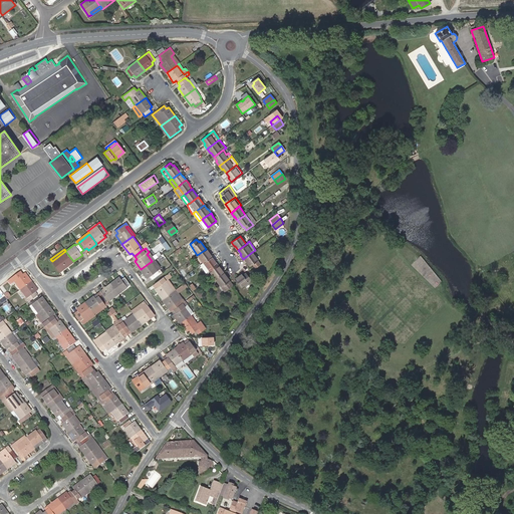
[(209,253),(206,249),(197,255),(203,263),(212,256),(210,253),(209,253)]
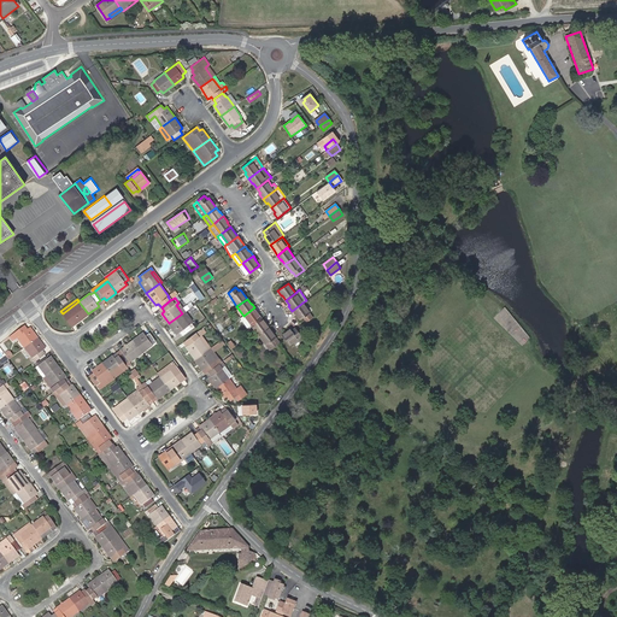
[(75,323),(88,313),(78,301),(63,313),(70,323),(74,321),(75,323)]
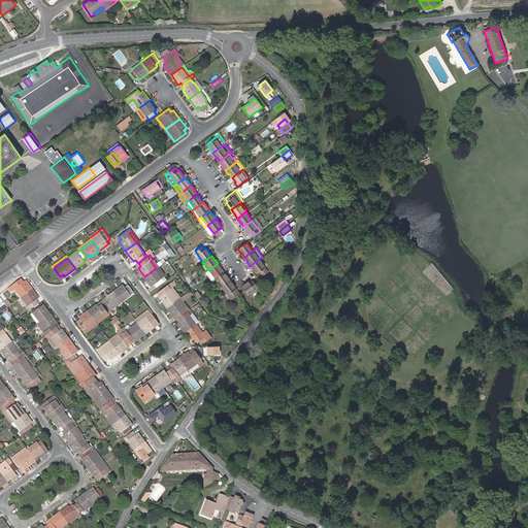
[(156,268),(159,266),(153,259),(151,261),(156,268)]
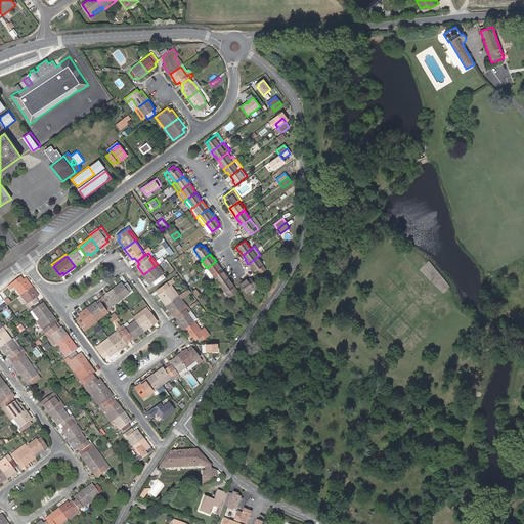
[(257,257),(248,264),(251,267),(255,272),(257,270),(263,266),(263,265),(257,257)]
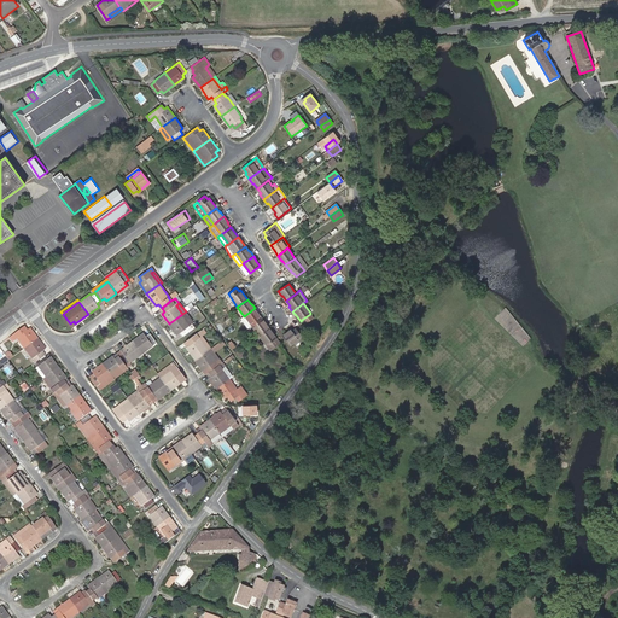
[(251,326),(262,319),(258,314),(258,313),(255,308),(244,316),(242,319),(248,328),(251,326)]
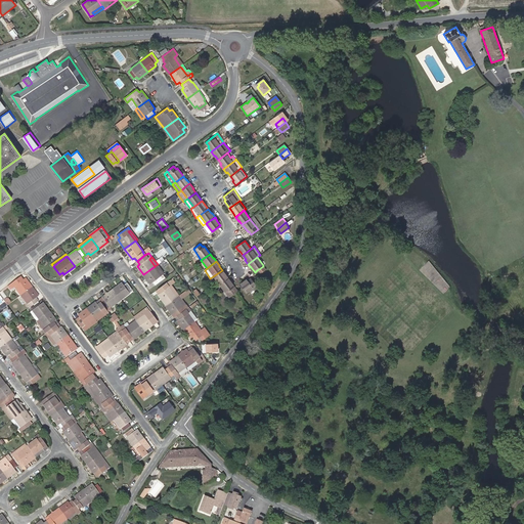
[(158,264),(155,266),(162,275),(163,275),(164,273),(158,264)]
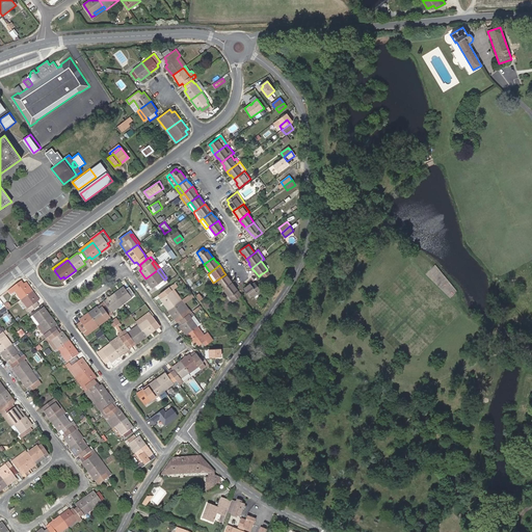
[(157,270),(145,278),(153,289),(155,287),(157,289),(167,282),(165,280),(164,280),(157,270)]
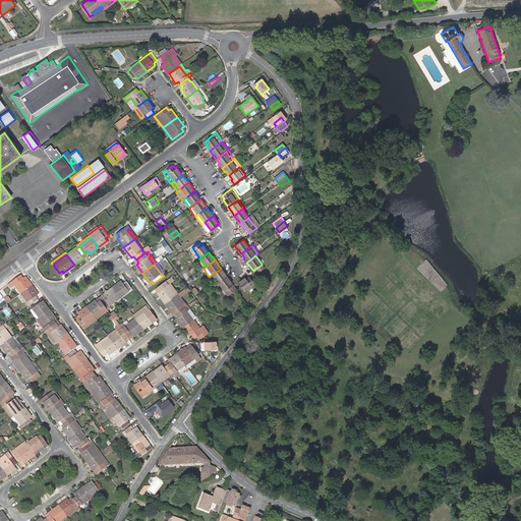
[(218,283),(227,277),(225,273),(224,273),(221,269),(212,275),(218,283)]
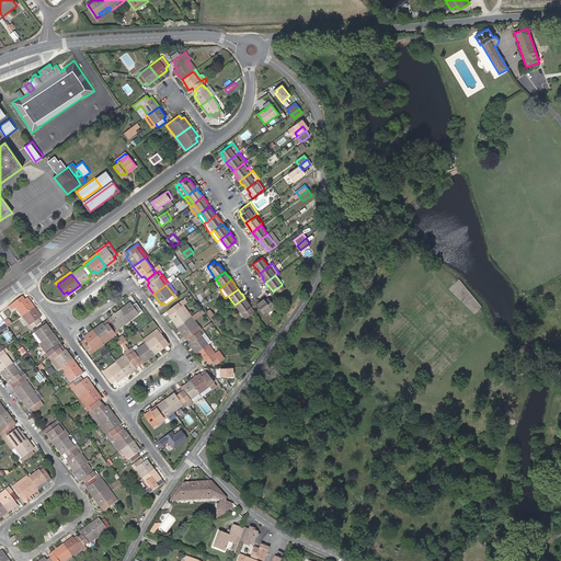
[(24,299),(22,297),(13,304),(15,307),(23,316),(34,308),(26,298),(24,299)]
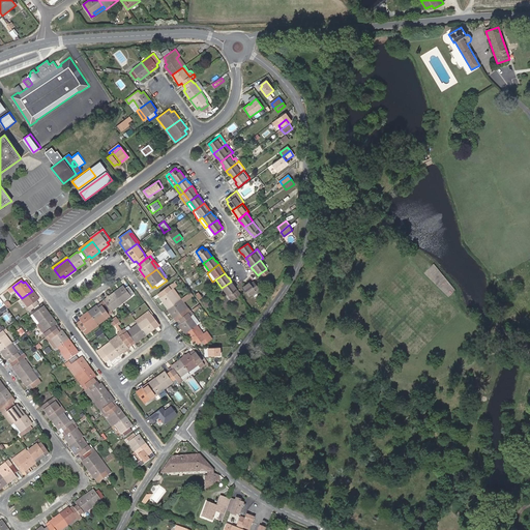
[(171,290),(173,288),(177,286),(174,282),(159,292),(163,296),(159,298),(168,308),(181,299),(178,295),(176,297),(171,290)]
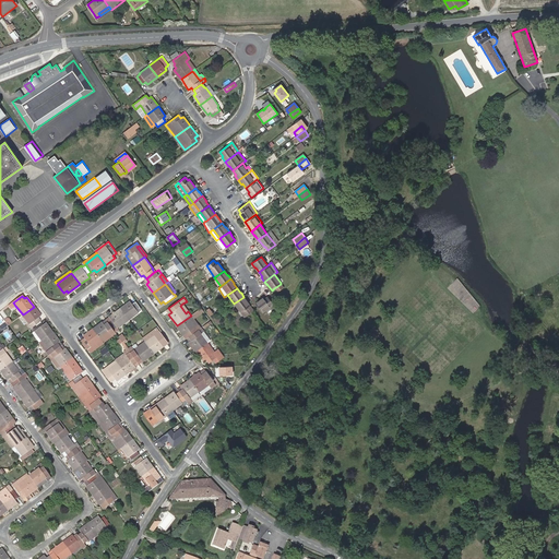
[(245,317),(253,311),(251,307),(247,301),(247,300),(244,297),(234,304),(240,312),(241,311),(245,317)]
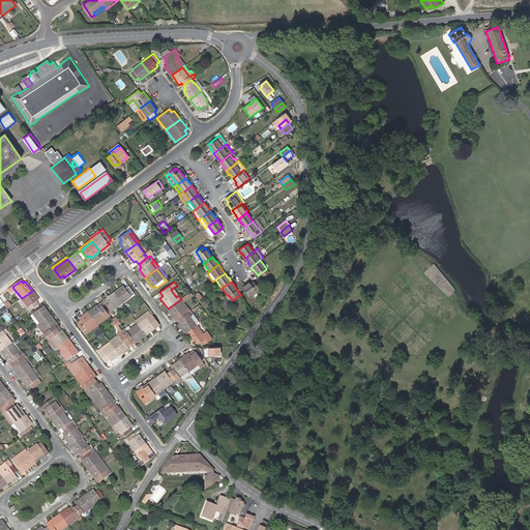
[(258,289),(254,283),(253,283),(251,284),(249,283),(241,289),(247,297),(258,289)]
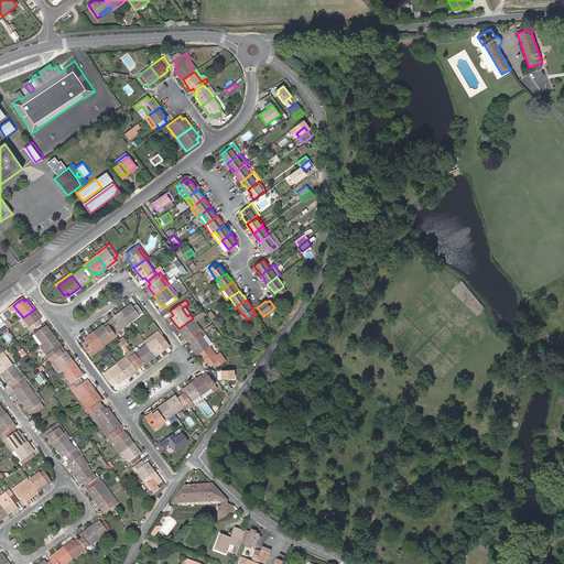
[(142,312),(137,304),(133,306),(130,303),(121,311),(130,322),(139,315),(139,314),(142,312)]
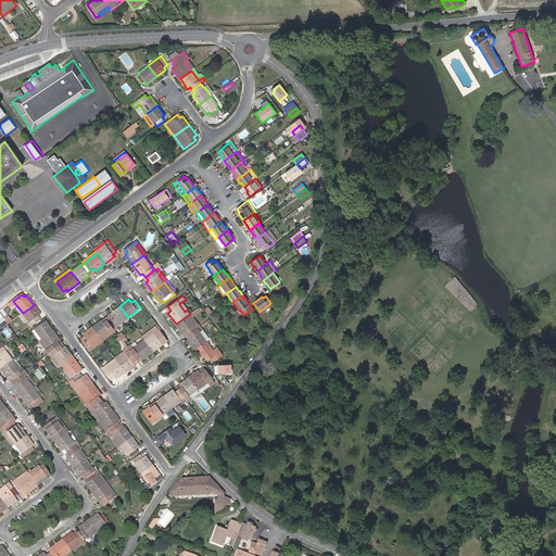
[(40,314),(34,305),(23,313),(29,323),(30,323),(33,326),(40,319),(38,316),(40,314)]
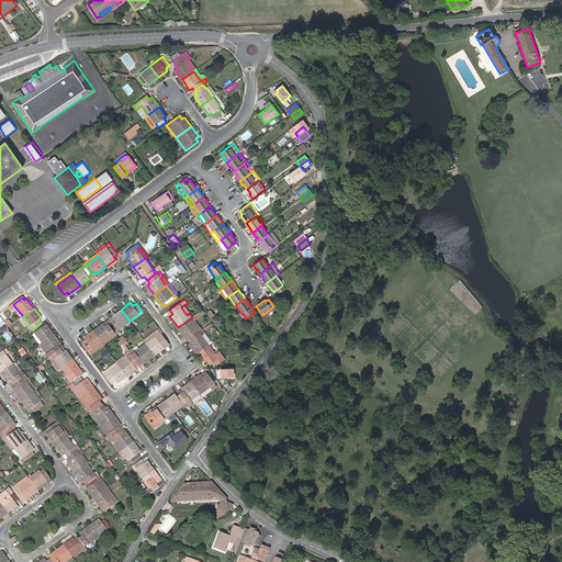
[(130,321),(121,310),(109,318),(111,321),(108,323),(114,332),(130,321)]
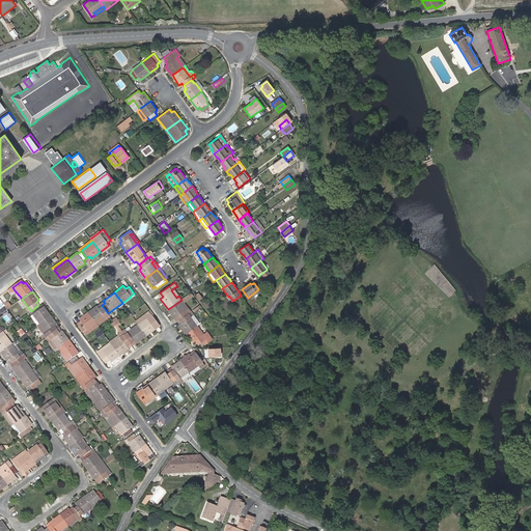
[(193,296),(191,292),(182,300),(184,302),(184,303),(193,296)]
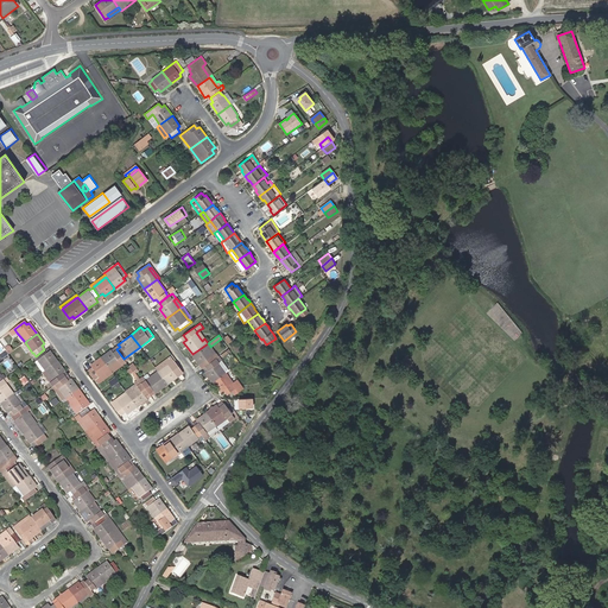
[(208,348),(210,346),(208,343),(192,354),(200,365),(203,362),(206,366),(217,356),(216,354),(213,355),(208,348)]
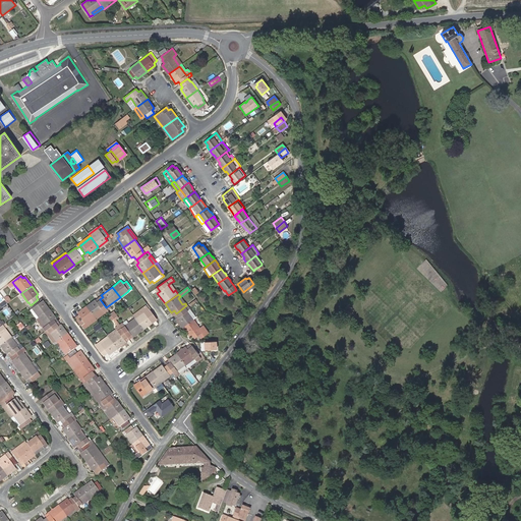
[(40,302),(38,299),(31,305),(33,308),(39,317),(49,309),(42,301),(40,302)]
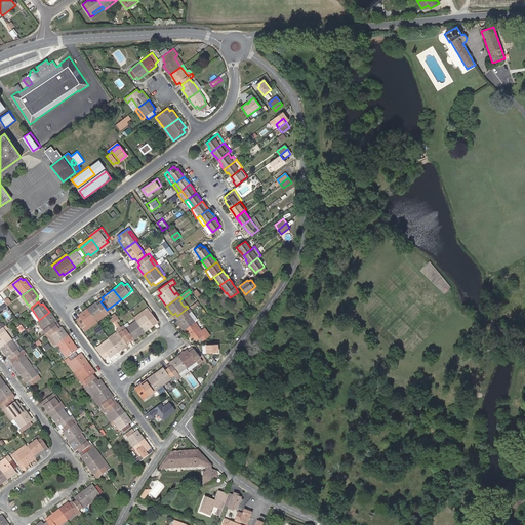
[(94,320),(104,313),(107,310),(101,301),(97,305),(95,301),(86,309),(94,320)]
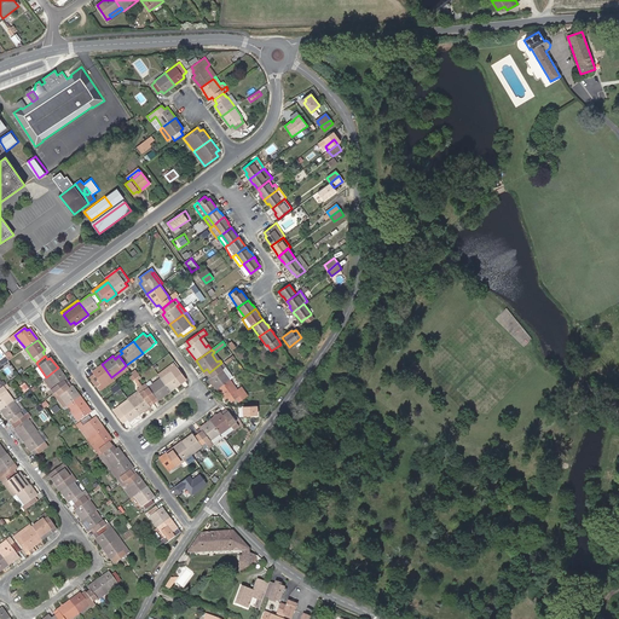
[(161,377),(175,366),(173,363),(158,375),(161,377)]
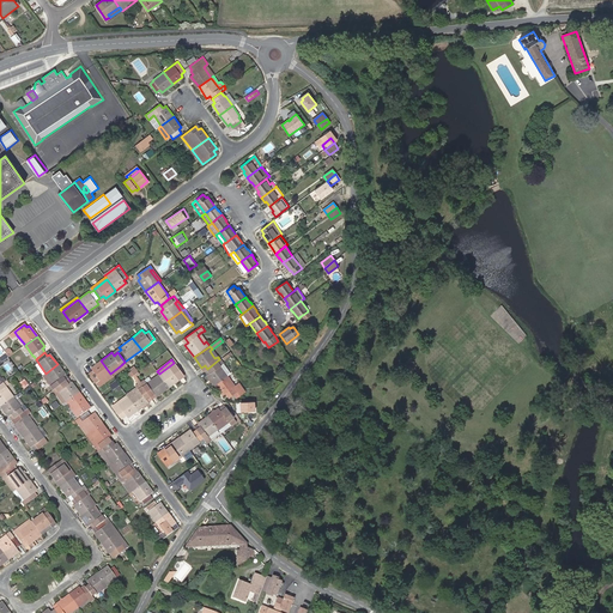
[(219,359),(207,369),(210,372),(207,375),(214,386),(228,376),(220,365),(223,364),(219,359)]
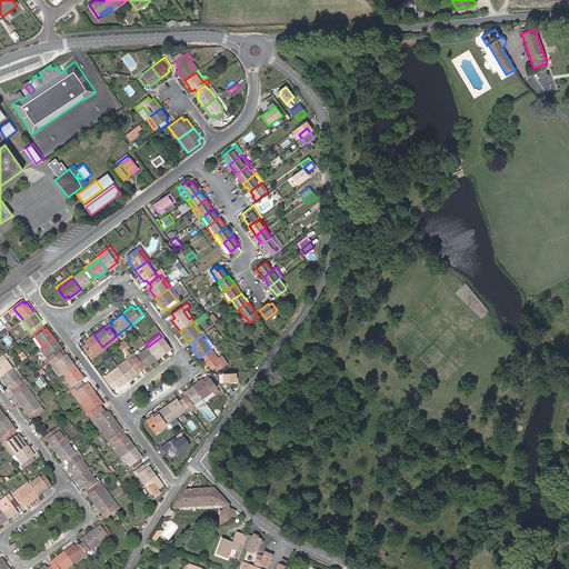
[(102,347),(93,335),(85,341),(87,345),(82,347),(91,359),(105,349),(102,347)]
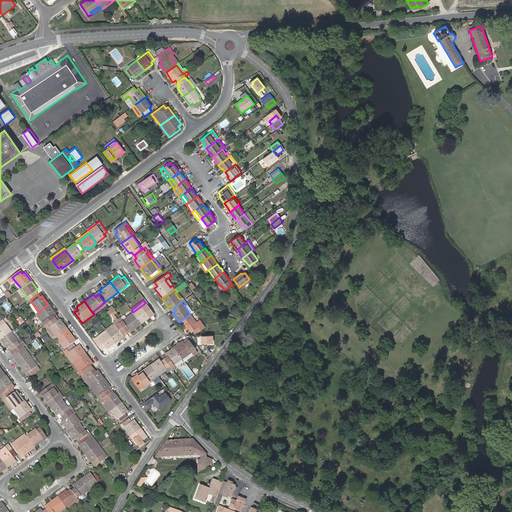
[(36,313),(38,312),(32,303),(29,305),(36,313)]
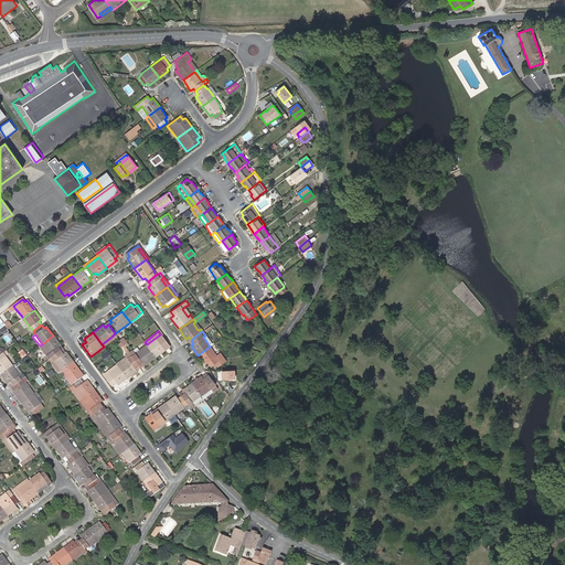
[(155,356),(164,349),(162,347),(167,343),(160,334),(147,344),(155,356)]
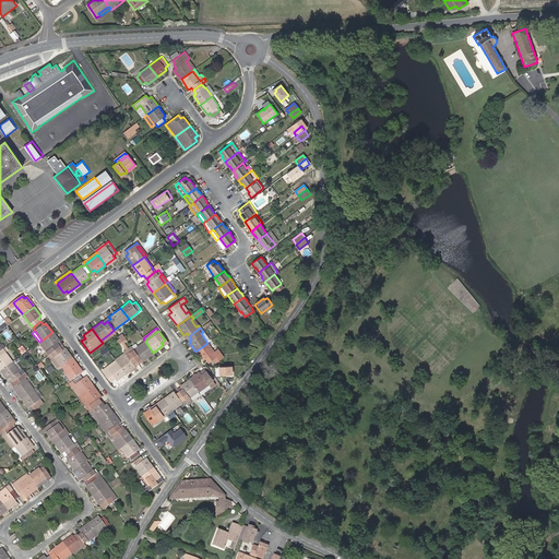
[(49,355),(60,347),(57,344),(60,342),(52,332),(42,341),(39,342),(49,355)]
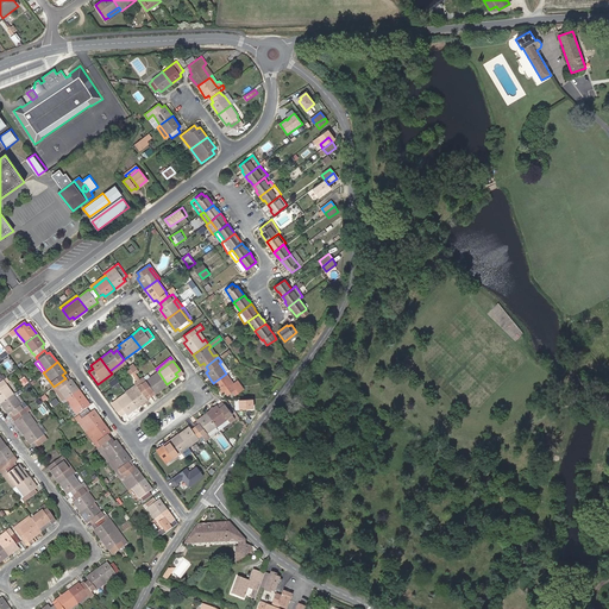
[(123,365),(120,363),(110,371),(112,374),(123,365)]
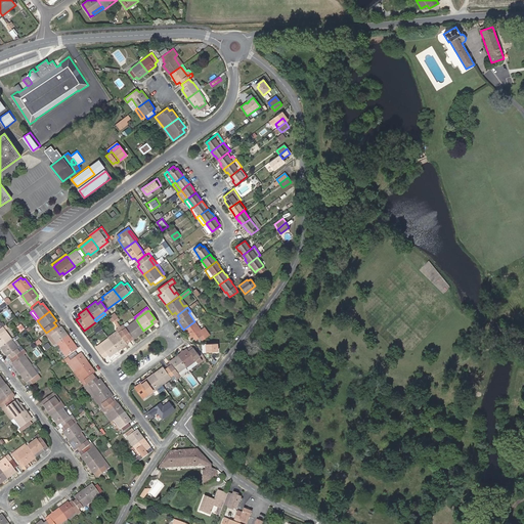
[(143,331),(136,319),(125,328),(123,324),(120,326),(128,338),(131,336),(133,339),(143,331)]
